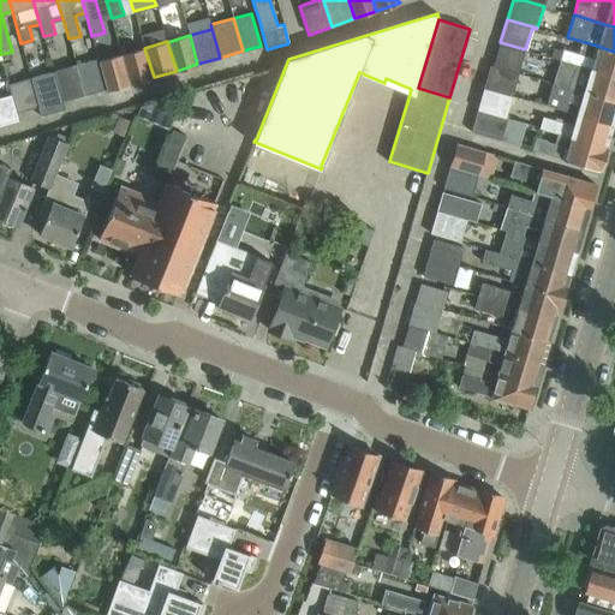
[(614,76),(614,52),(597,46),(581,41),(578,53),(563,48),(560,60),(591,69),(591,70),(614,76)]
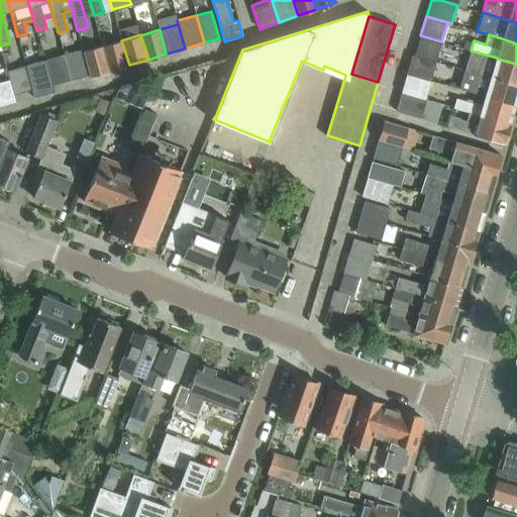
[(436,61),(441,41),(420,35),(414,55),(436,61)]
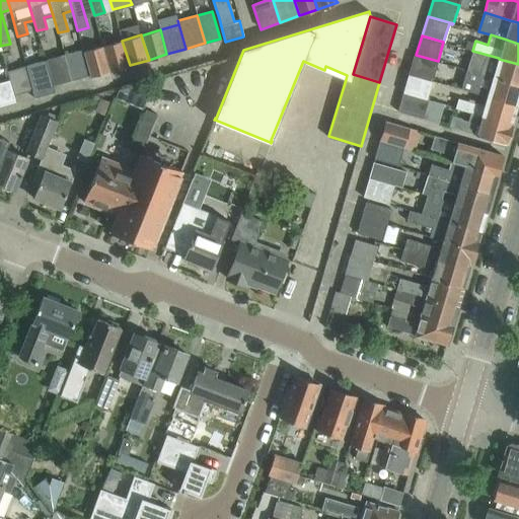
[(130,65),(122,41),(102,46),(110,71),(130,65)]
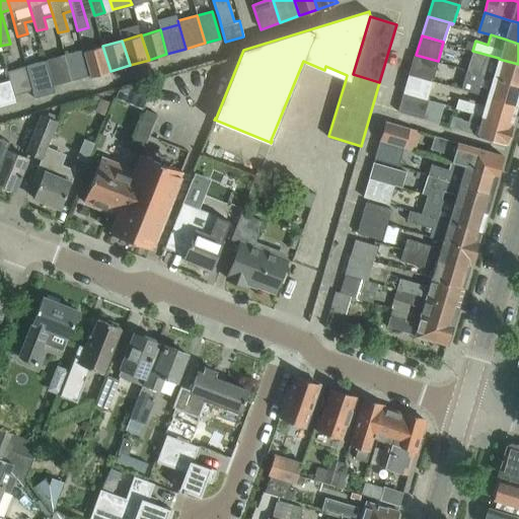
[(102,46),(83,52),(86,65),(89,74),(89,75),(90,77),(109,71),(102,46)]
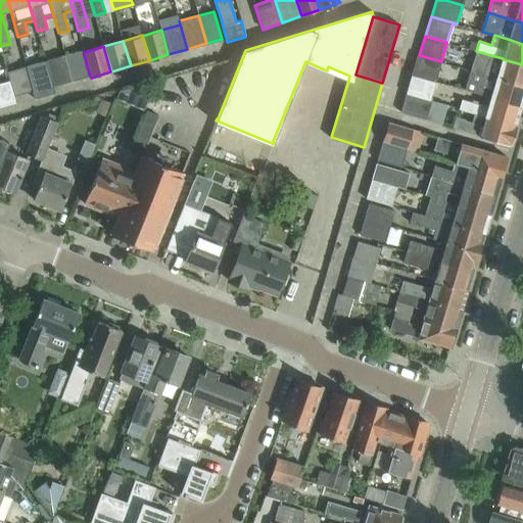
[(90,75),(87,65),(84,52),(83,49),(64,54),(72,80),(90,75)]
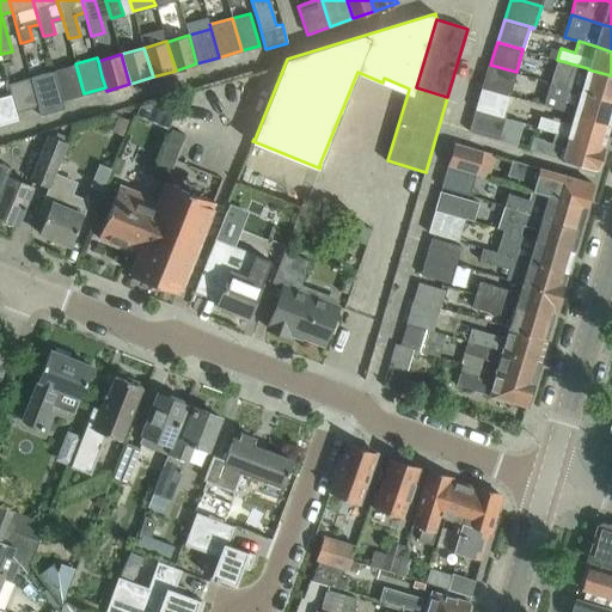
[(84,93),(75,63),(54,69),(61,99),(84,93)]
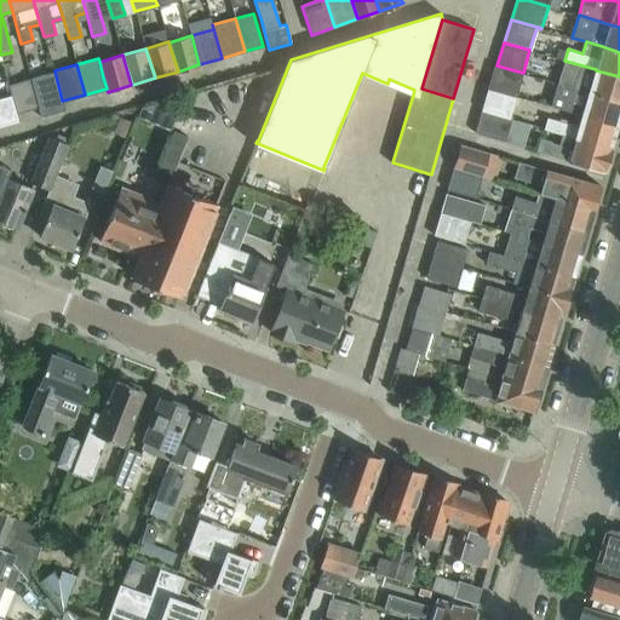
[(522,74),(523,73),(497,65),(497,67),(494,65),(488,87),(516,96),(518,87),(521,87),(524,74),(522,74)]
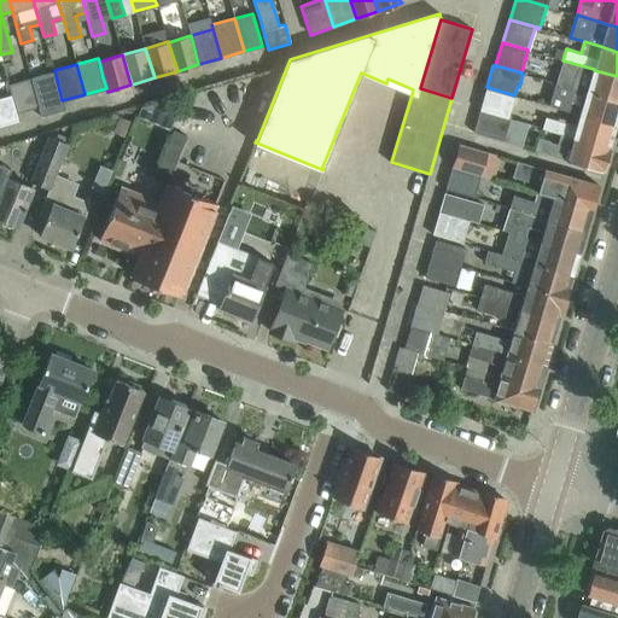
[(62,100),(54,70),(30,77),(38,105),(40,115),(64,109),(62,100)]
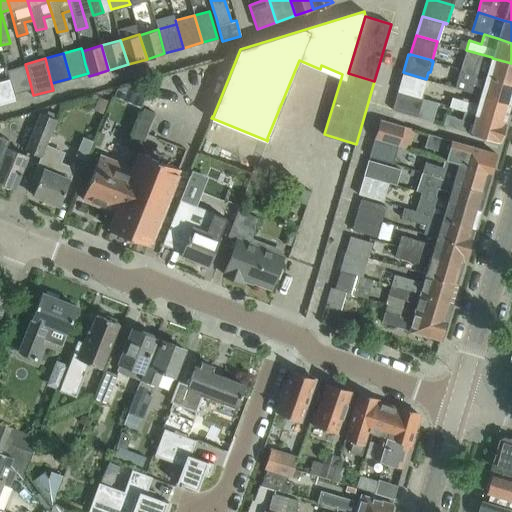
[(511,83),(511,63),(492,58),(489,67),(463,59),(461,68),(511,83)]
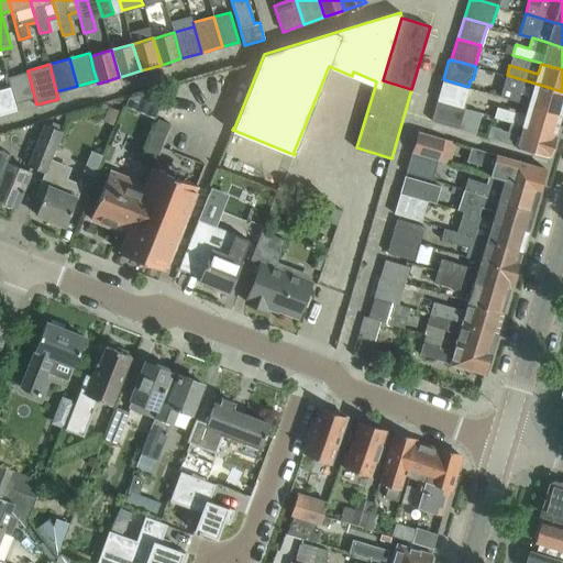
[(34,96),(28,70),(7,76),(9,86),(13,102),(34,96)]
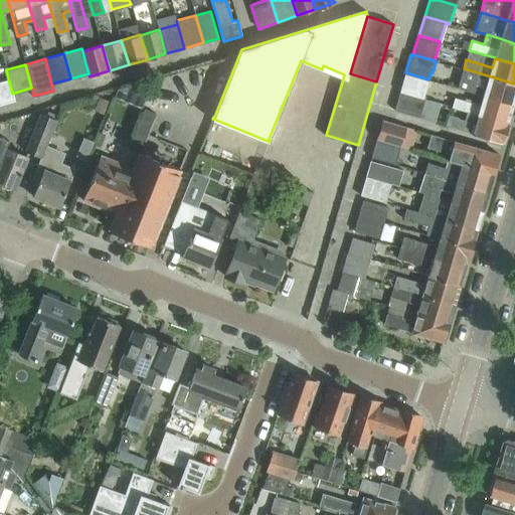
[(513,105),(514,98),(514,83),(464,68),(458,88),(484,96),(513,105)]
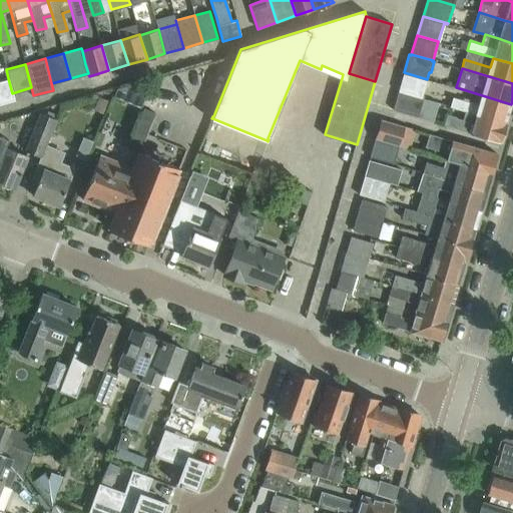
[(422,98),(427,79),(404,72),(399,92),(422,98)]
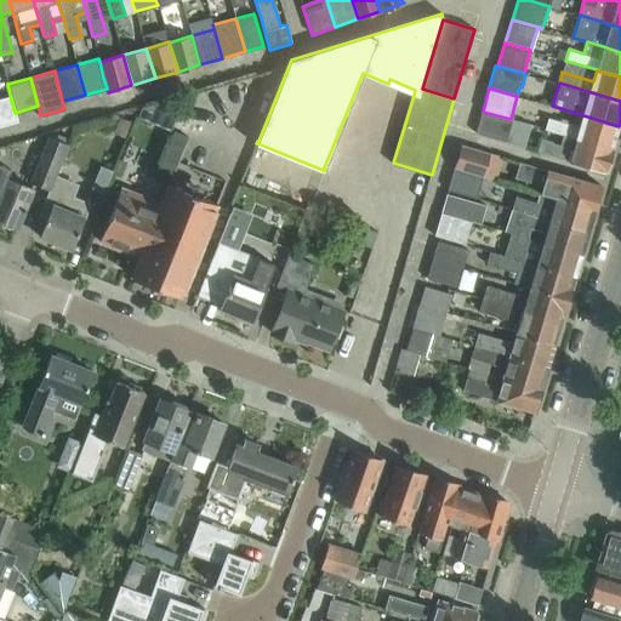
[(15,113),(10,95),(0,97),(0,125),(17,121),(15,113)]
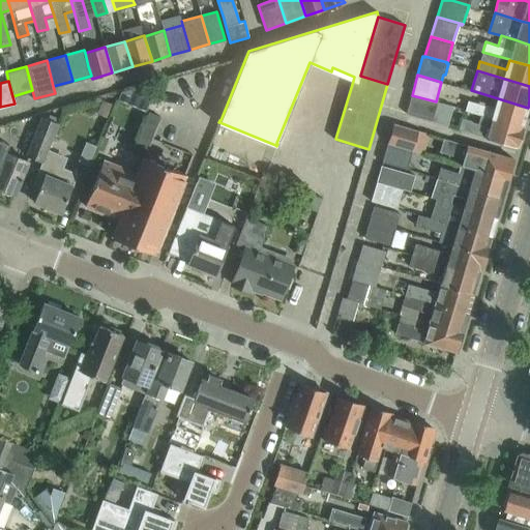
[(122,90),(119,98),(130,102),(134,95),(122,90)]
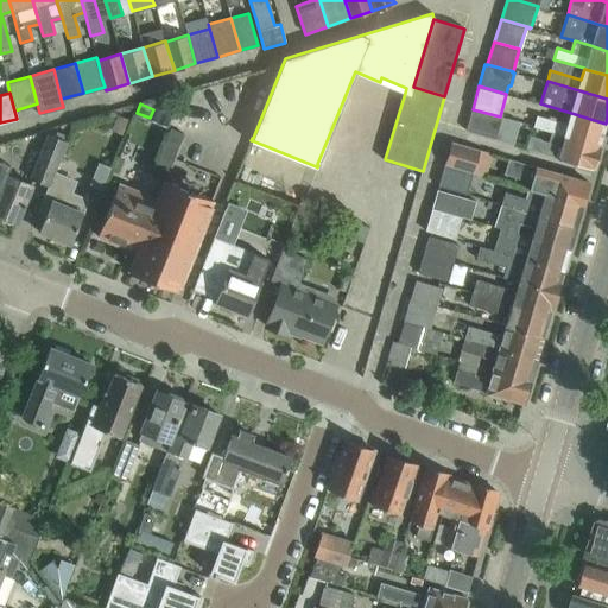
[(501,118),(500,116),(473,109),(467,130),(495,138),(501,118)]
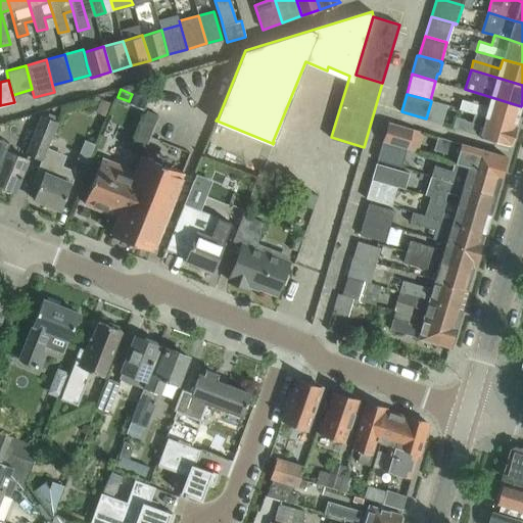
[(516,125),(521,106),(491,97),(488,106),(462,99),(459,108),(474,112),(485,116),(516,125)]
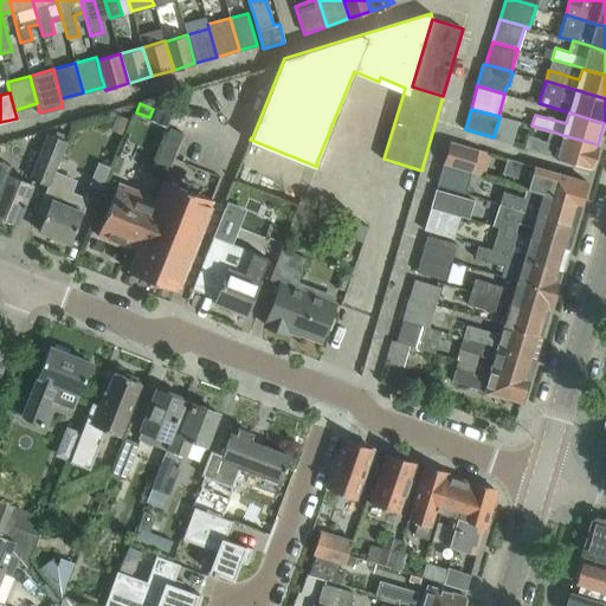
[(117,116),(111,129),(124,134),(129,120),(117,116)]
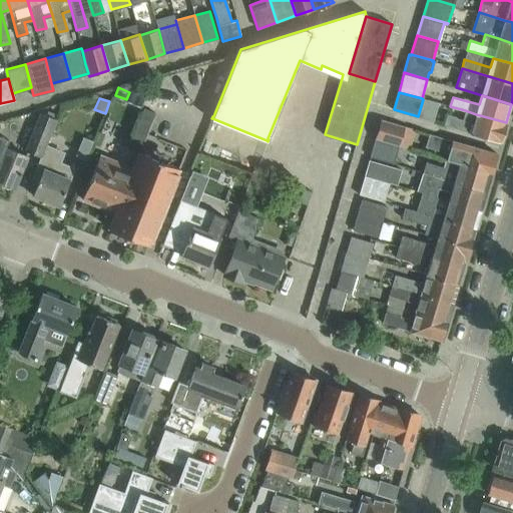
[(143,108),(131,138),(143,143),(155,113),(143,108)]
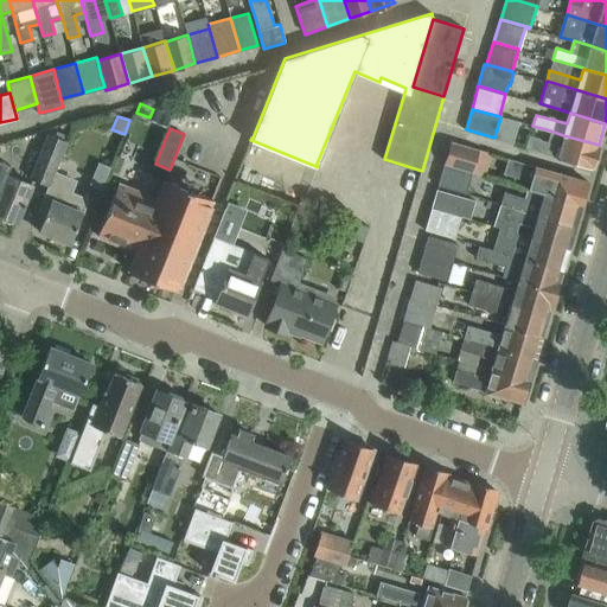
[(599,145),(563,135),(550,131),(547,142),(529,136),(526,147),(557,157),(570,161),(593,168),(599,145)]
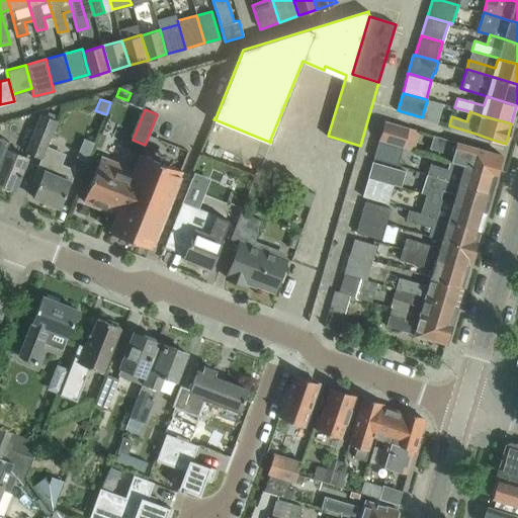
[(57,119),(40,113),(25,151),(41,157),(45,151),(57,119)]
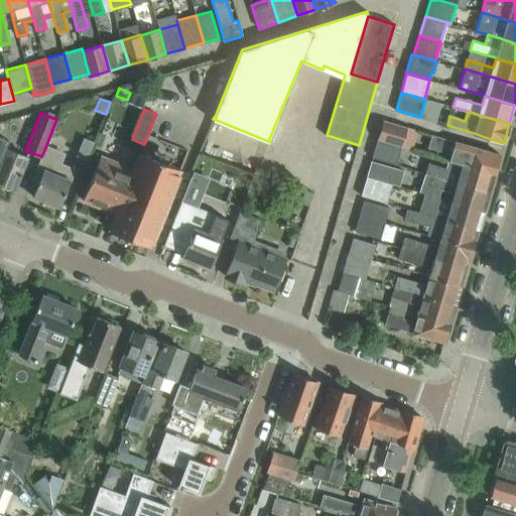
[(401,145),(406,126),(383,119),(378,138),(401,145)]
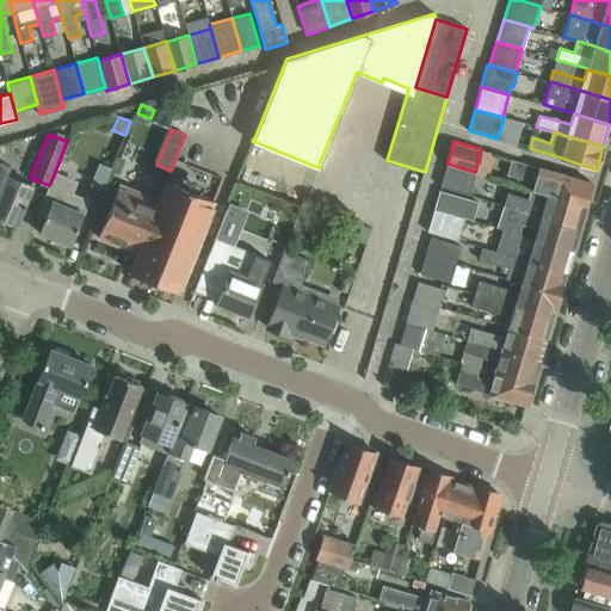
[(585,207),(592,183),(554,171),(554,172),(511,159),(506,176),(534,183),(532,190),(585,207)]
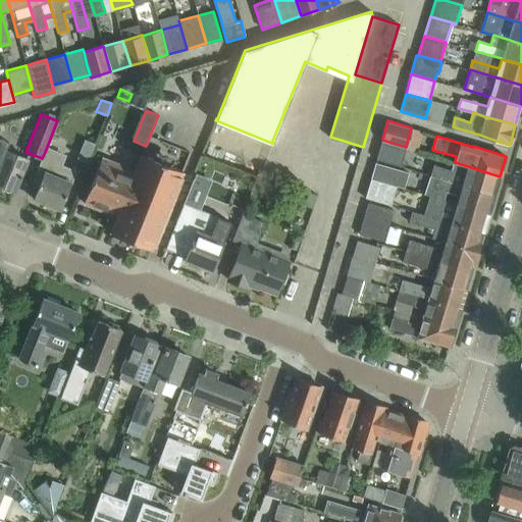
[(22,172),(28,159),(5,150),(8,142),(0,138),(0,185),(14,191),(22,172)]
